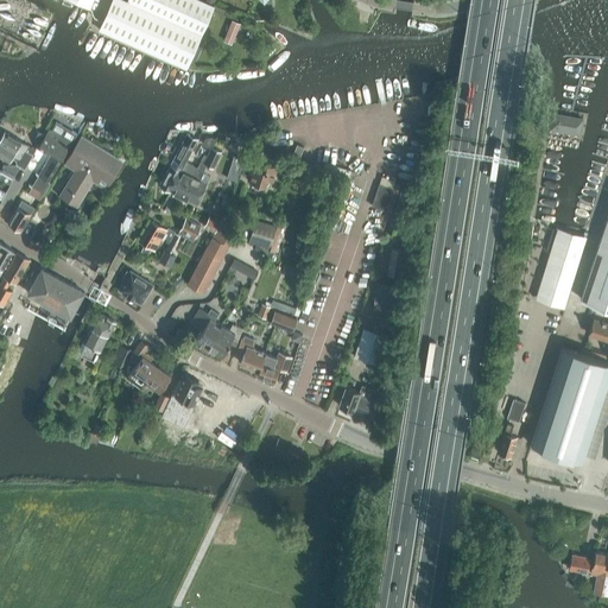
[(214,6),(201,0),(127,0),(127,1),(124,0),(112,0),(100,29),(187,68),(214,6)]
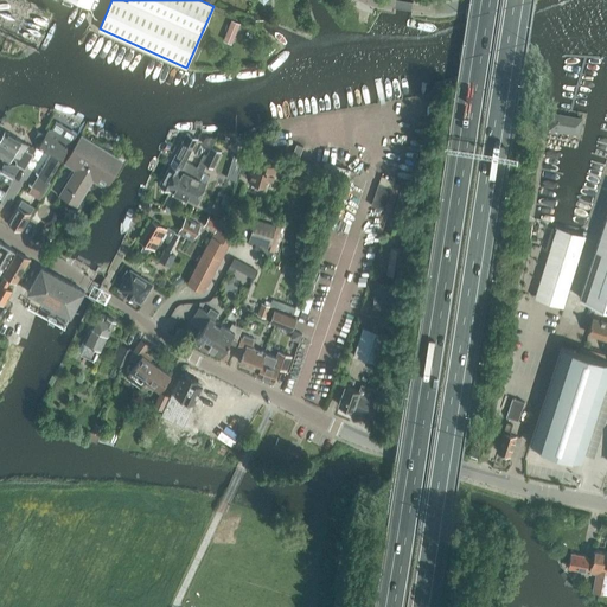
[(231,42),(241,24),(232,19),(223,38),(231,42)]
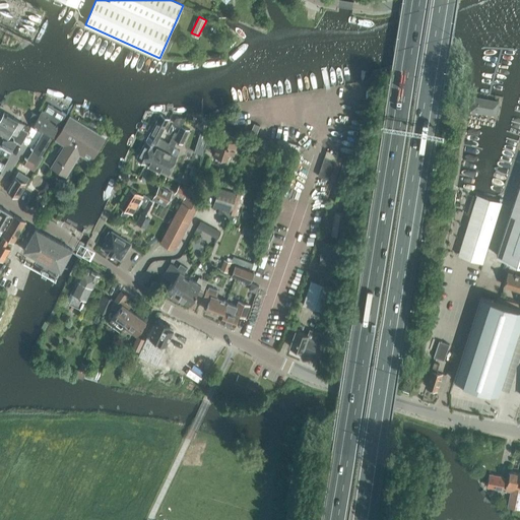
[(170,35),(166,43),(171,45),(174,37),(170,35)]
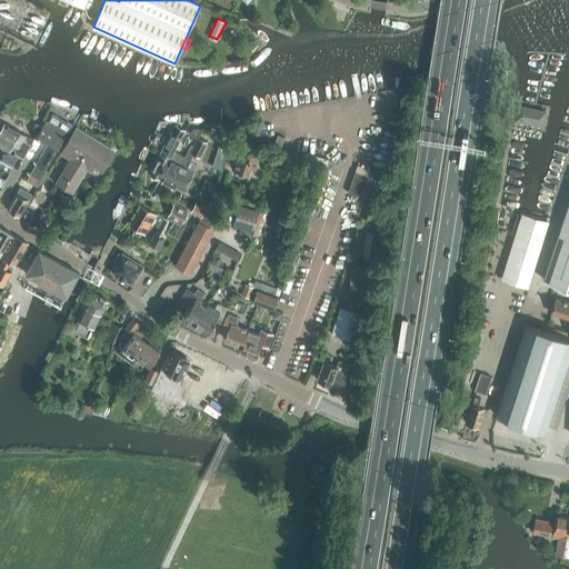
[(515,107),(511,120),(513,120),(512,122),(542,127),(542,126),(545,111),(515,107)]
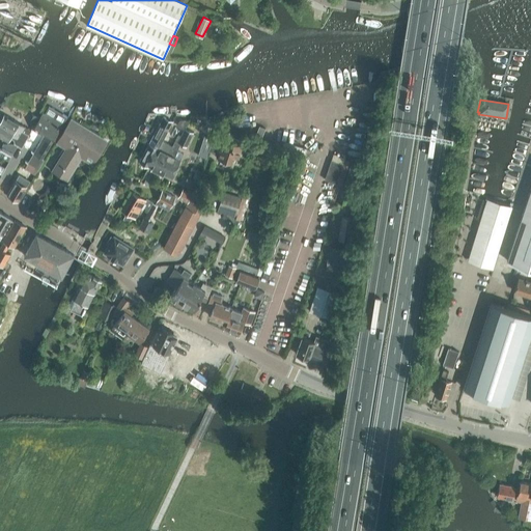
[(43,159),(67,116),(63,114),(62,115),(57,111),(53,119),(43,113),(33,130),(38,133),(40,130),(46,133),(33,154),(43,159)]
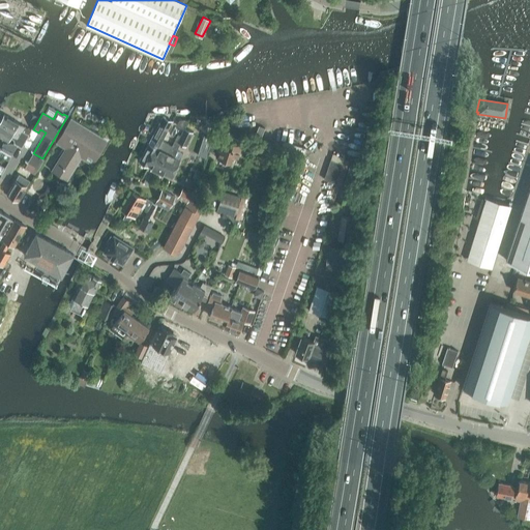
[(4,114),(0,121),(0,136),(6,140),(7,141),(9,138),(15,140),(15,144),(18,145),(21,147),(31,130),(25,126),(4,114)]
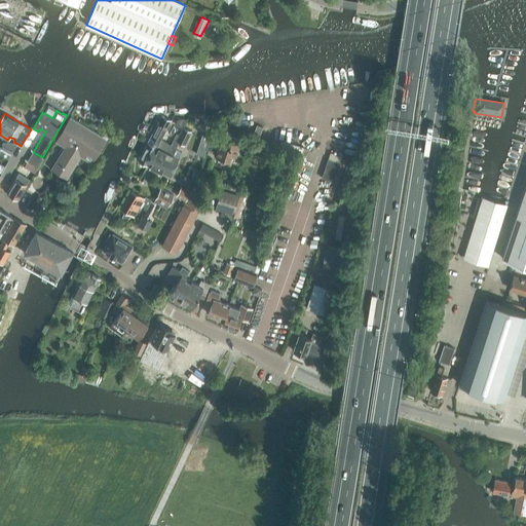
[(65,149),(52,168),(66,177),(79,154),(91,162),(107,138),(79,120),(77,122),(75,125),(68,121),(71,116),(55,141),(57,141),(58,139),(68,145),(66,149),(65,149)]
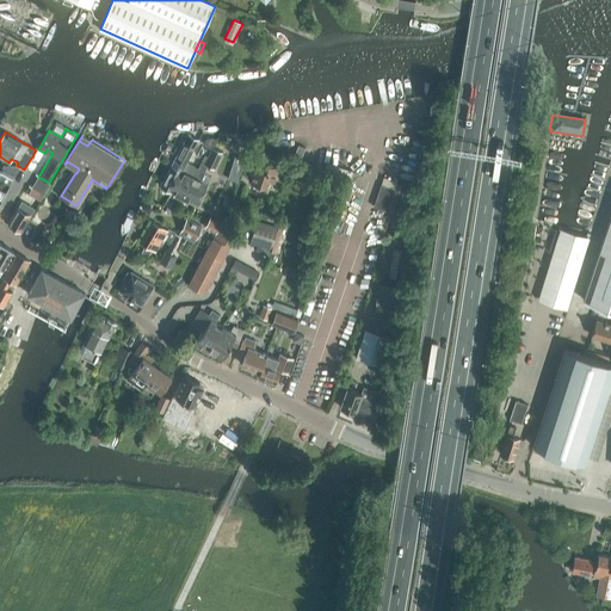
[(181,148),(160,186),(171,192),(186,162),(189,159),(191,153),(198,140),(191,135),(183,149),(181,148)]
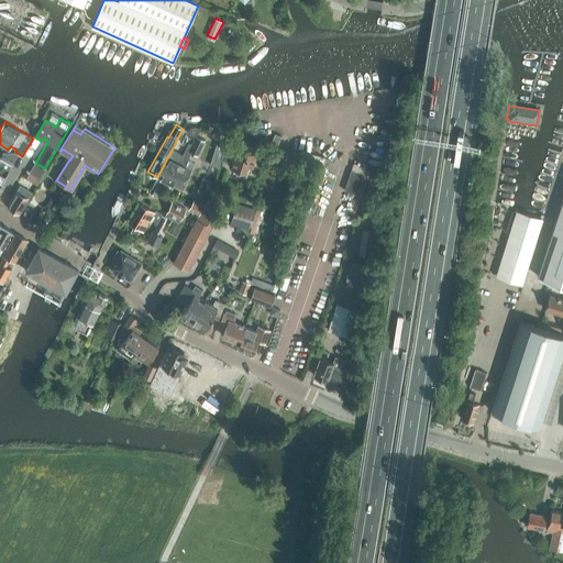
[(276,147),(282,136),(275,134),(271,145),(276,147)]
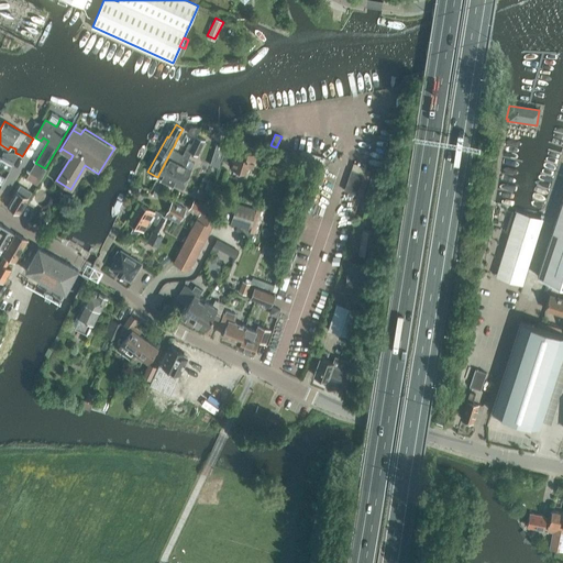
[(176,162),(166,181),(181,189),(190,169),(189,169),(192,162),(187,159),(190,153),(197,156),(205,141),(196,136),(191,144),(189,151),(188,151),(185,150),(183,155),(178,163),(176,162)]
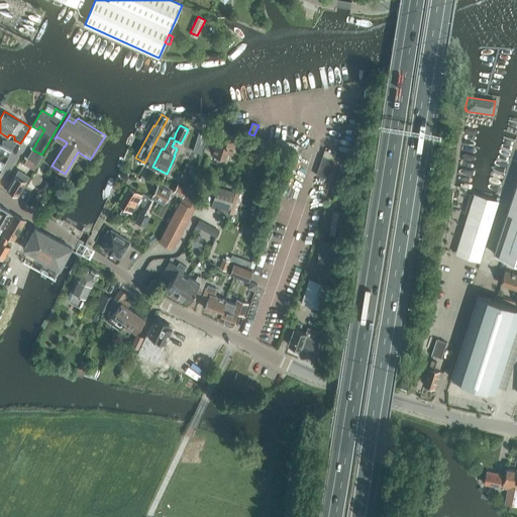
[(203,146),(204,147),(213,150),(212,154),(224,159),(226,152),(232,153),(236,141),(223,137),(222,143),(213,140),(214,137),(207,134),(203,146)]
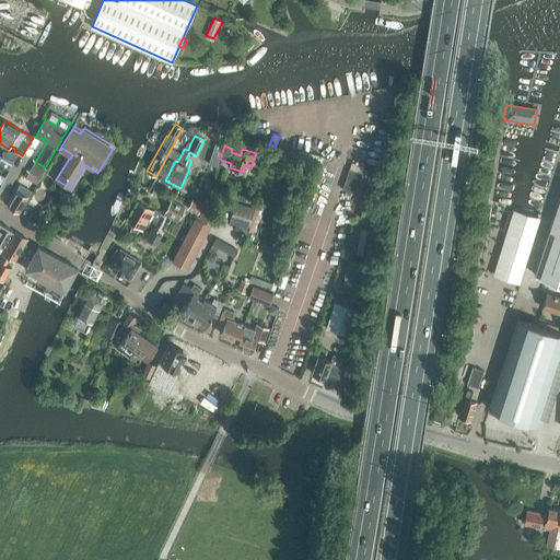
[(171,149),(156,176),(165,181),(175,161),(177,162),(182,154),(171,149)]
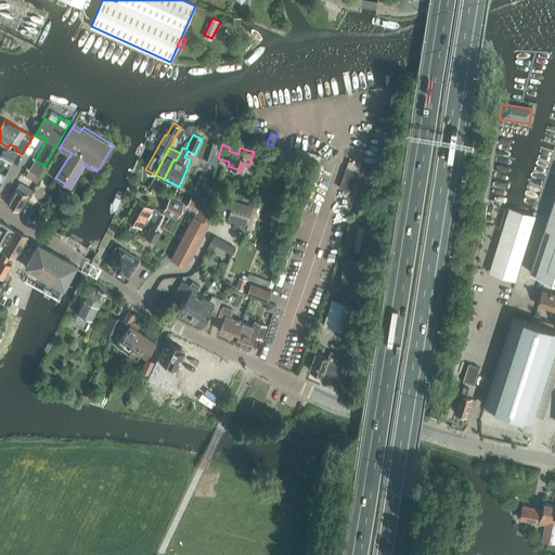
[(272,149),(269,155),(276,160),(281,153),(272,149)]
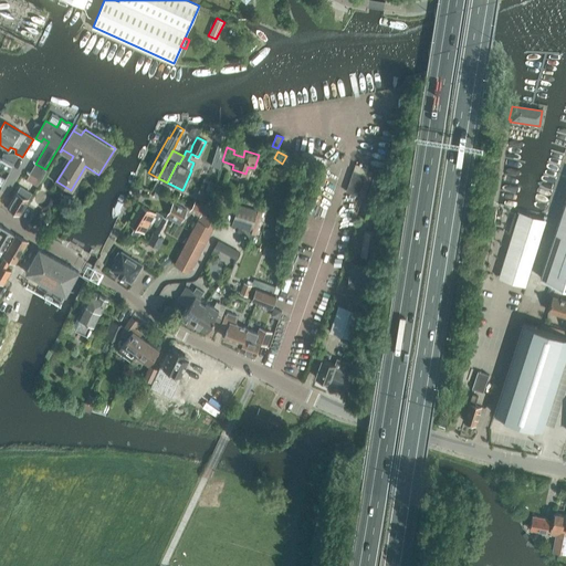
[(0,158),(0,159),(11,166),(12,167),(19,155),(16,154),(16,153),(3,153),(0,158)]
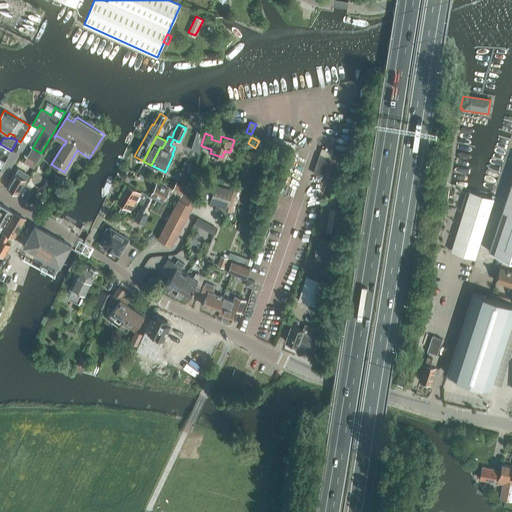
[(15,174),(7,187),(8,188),(9,190),(11,191),(13,191),(17,194),(29,175),(24,172),(21,177),(15,174)]
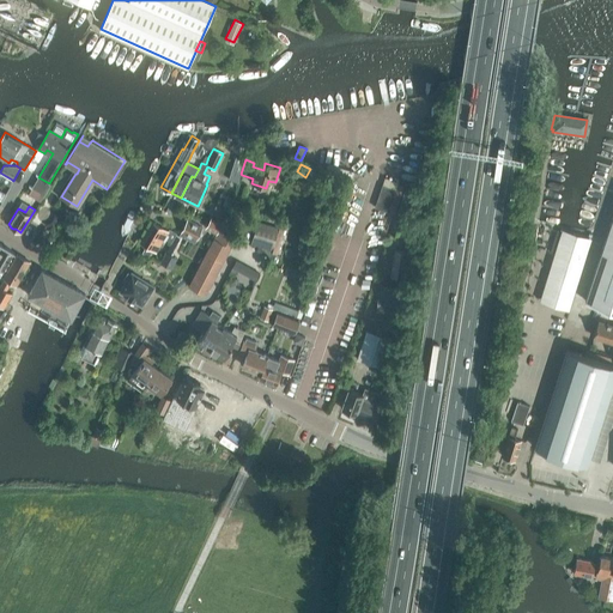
[(216,206),(212,214),(224,219),(228,211),(216,206)]
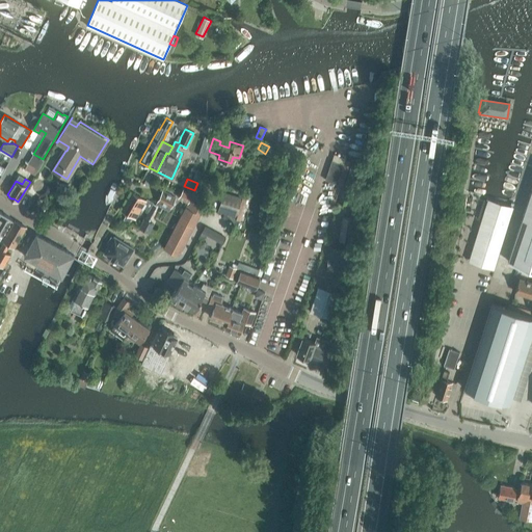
[(531,187),(508,261),(531,269),(531,187)]
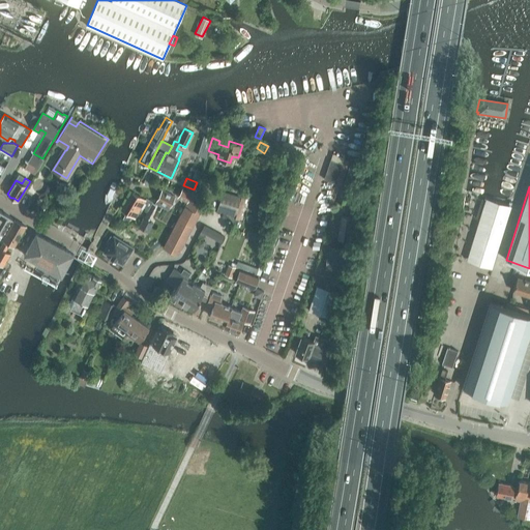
[(187,202),(163,247),(177,255),(203,206),(199,204),(202,199),(195,196),(195,195),(182,187),(177,197),(187,202)]
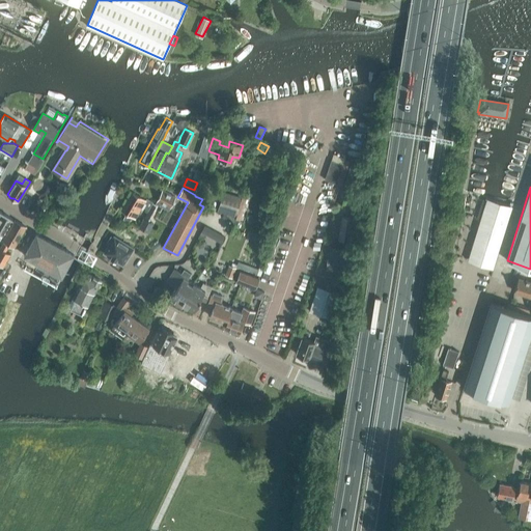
[(156,204),(168,211),(175,197),(162,190),(157,201),(156,204)]
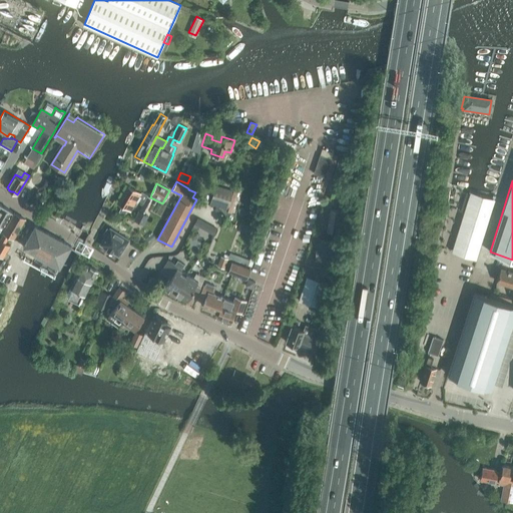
[(141,196),(139,200),(143,202),(147,195),(141,191),(140,193),(127,185),(117,203),(122,206),(119,211),(124,214),(127,209),(131,210),(139,195),(141,196)]
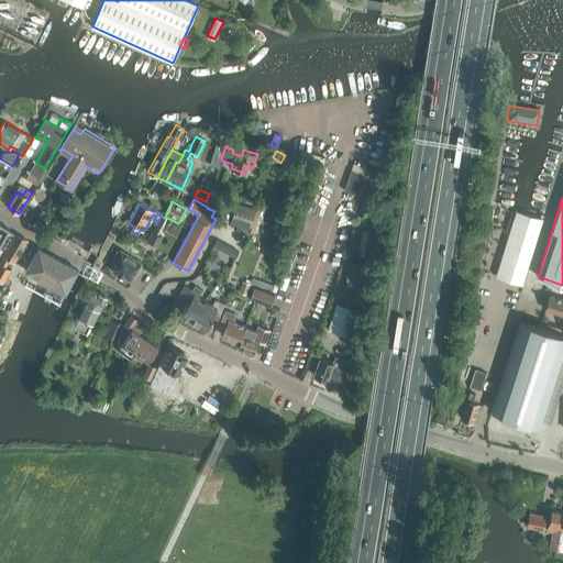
[(236,203),(230,223),(236,225),(244,228),(250,229),(256,209),(236,203)]
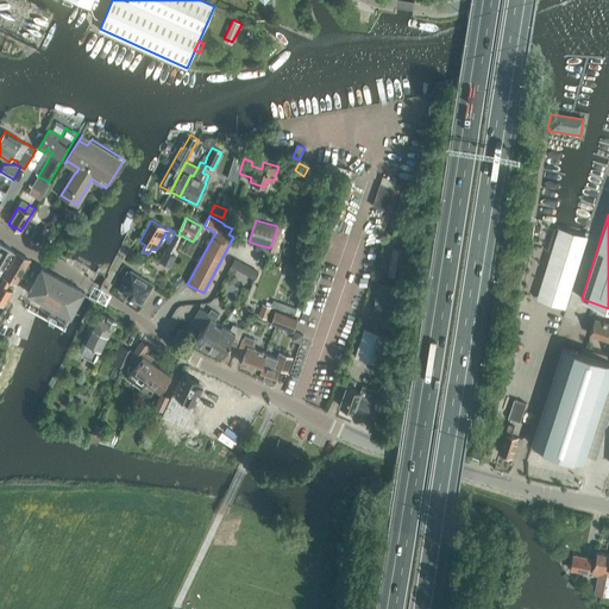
[(564,307),(565,307),(571,287),(586,238),(558,230),(537,299),(545,301),(554,303),(564,307)]
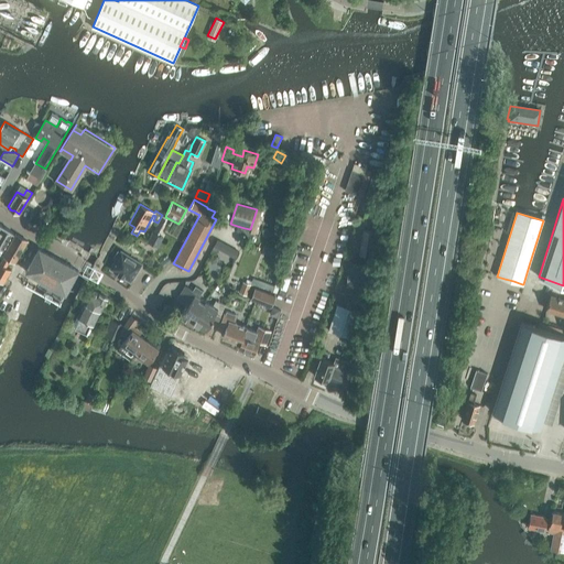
[(158,235),(166,217),(162,216),(153,232),(158,235)]
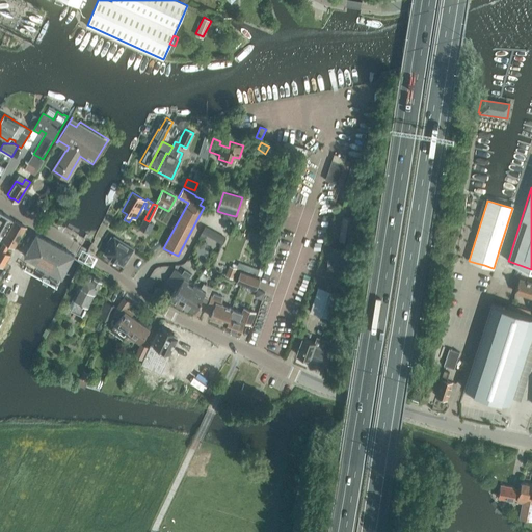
[(0,216),(0,239),(2,236),(6,229),(7,229),(14,218),(3,213),(0,216)]
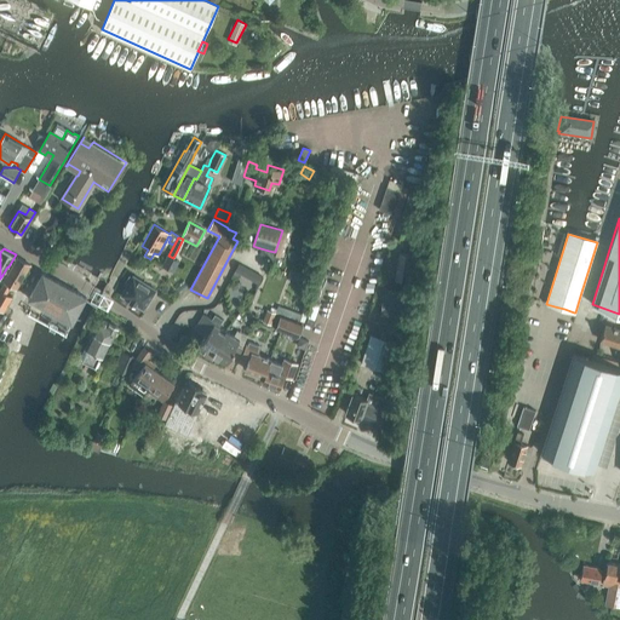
[(260,248),(259,253),(268,256),(273,258),(274,258),(275,252),(269,251),(260,248)]
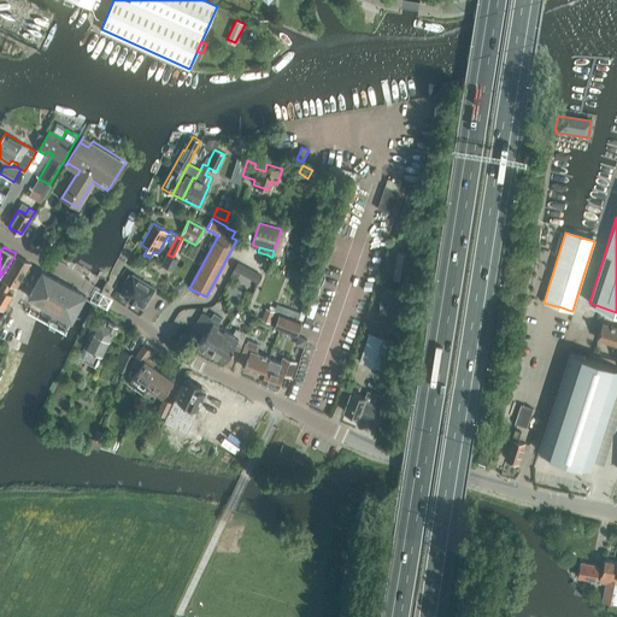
[(397,252),(393,280),(406,281),(410,254),(397,252)]
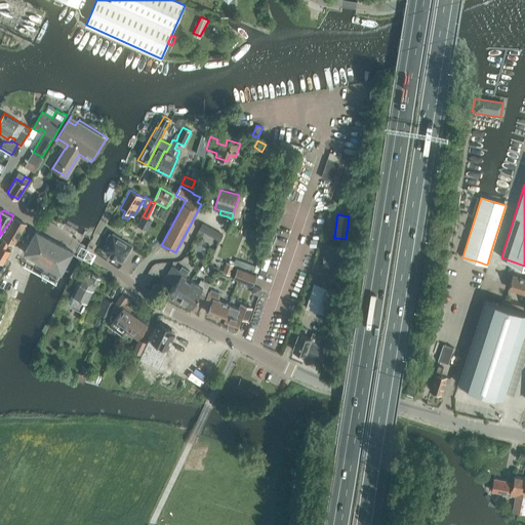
[(152,220),(148,218),(143,215),(137,226),(143,228),(147,230),(152,220)]
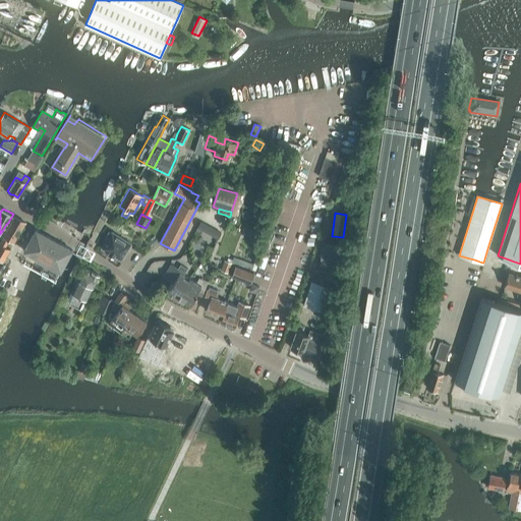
[(4,238),(0,244),(0,258),(3,261),(10,248),(5,245),(8,240),(6,239),(7,237),(14,241),(25,222),(14,216),(9,225),(7,224),(6,224),(2,231),(5,232),(2,237),(4,238)]
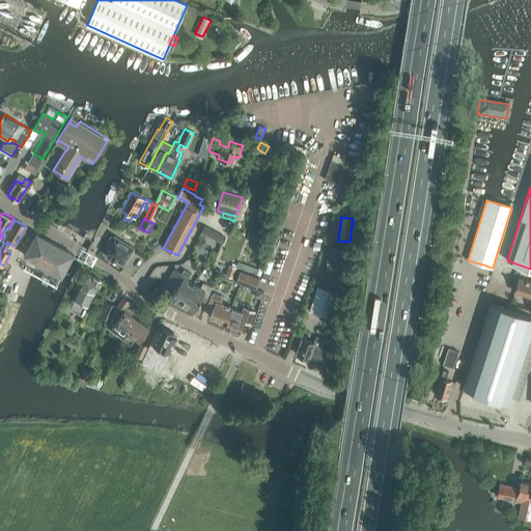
[(206,234),(210,228),(204,225),(200,231),(206,234)]
